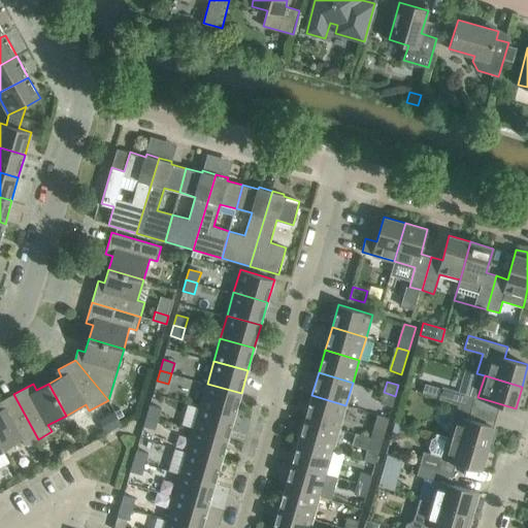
[(234,416),(241,393),(207,384),(200,406),(234,416)]
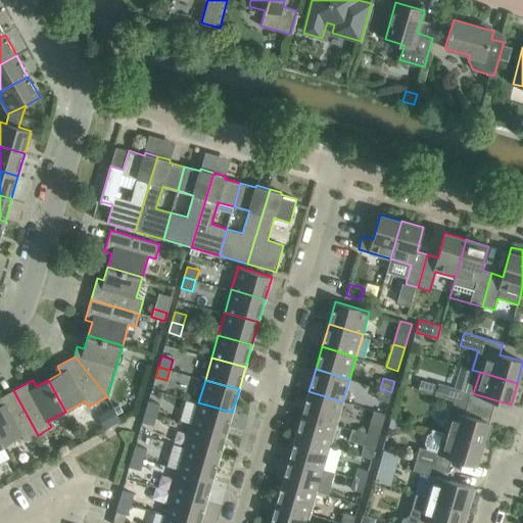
[(426,381),(423,391),(435,394),(438,384),(426,381)]
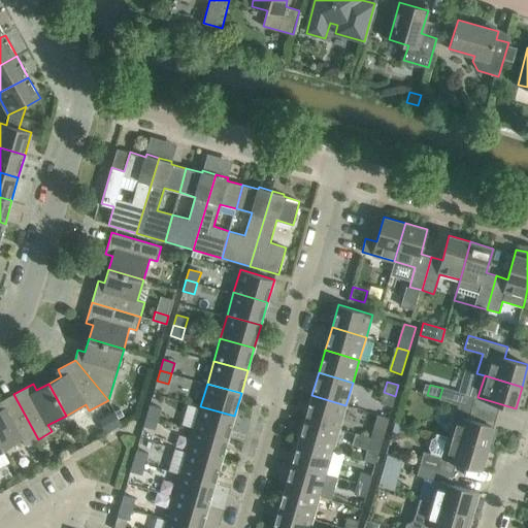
[(442,388),(439,398),(459,404),(472,407),(475,396),(442,387),(442,388)]
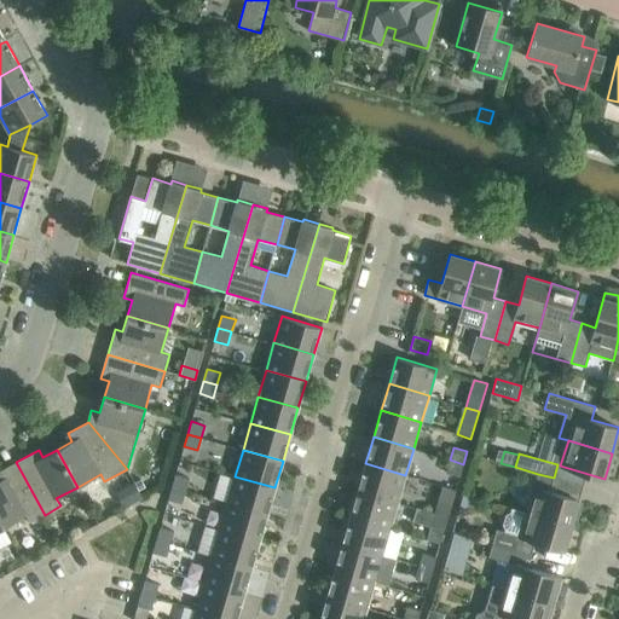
[(460,476),(463,464),(450,460),(446,473),(460,476)]
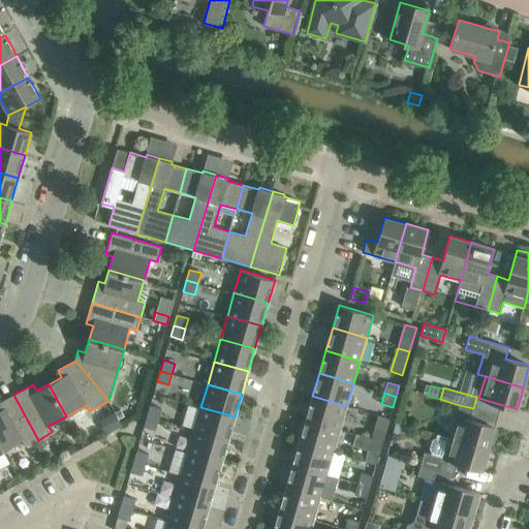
[(0,445),(3,450),(23,440),(26,446),(38,440),(13,395),(0,402),(0,445)]
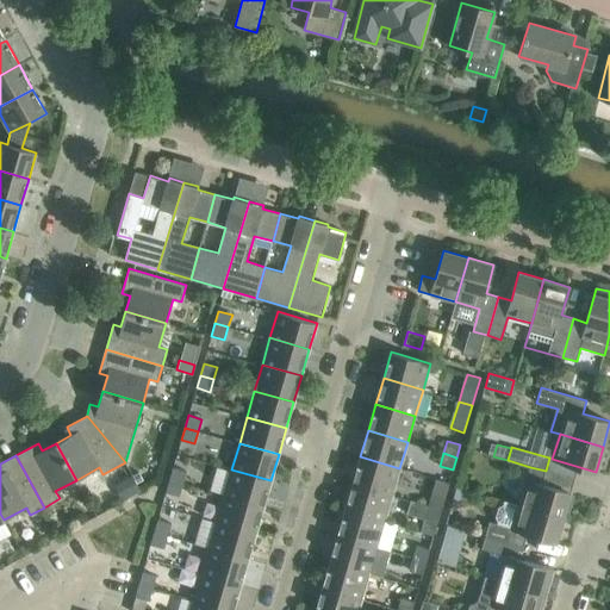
[(392,495),(399,468),(360,456),(353,483),(392,495)]
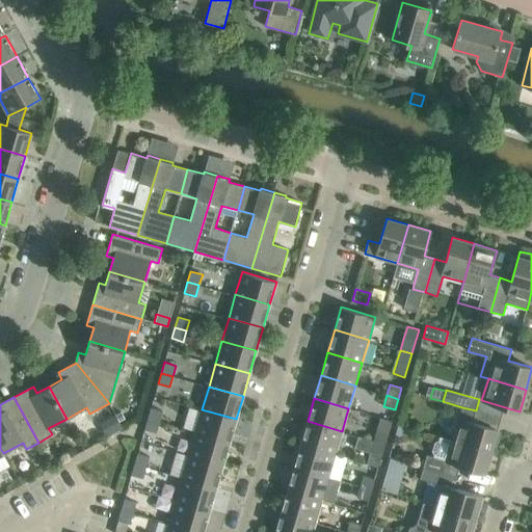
[(151,407),(148,419),(159,422),(162,410),(151,407)]
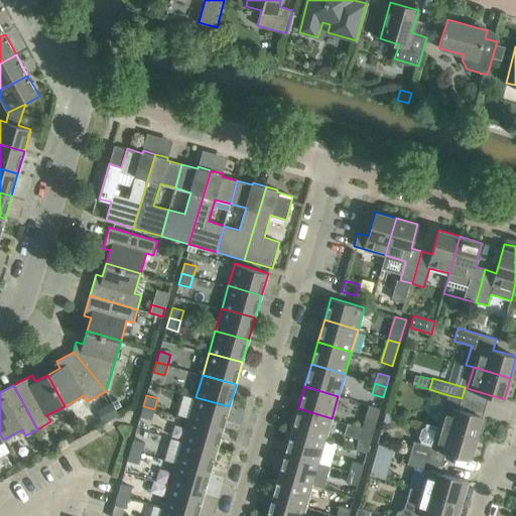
[(459,409),(462,398),(448,395),(439,426),(477,437),(483,416),(459,409)]
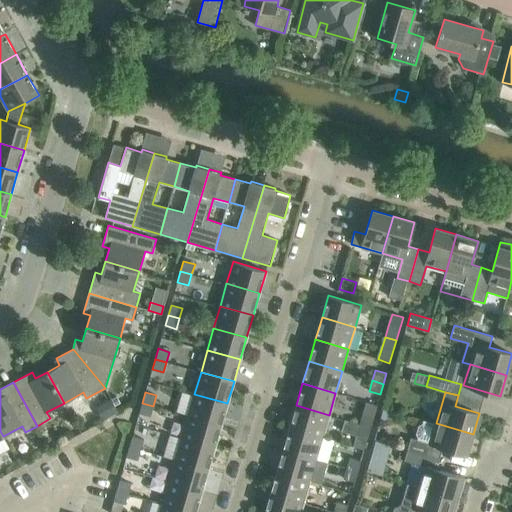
[(221,426),(227,403),(194,394),(188,416),(221,426)]
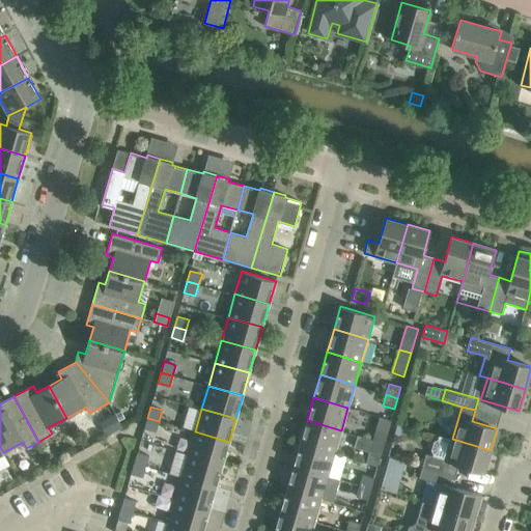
[(114,415),(104,421),(111,435),(122,428),(114,415)]
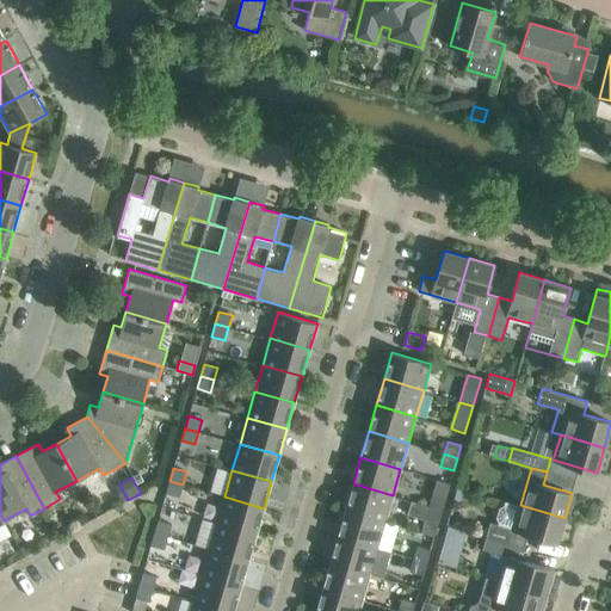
[(179,497),(183,485),(170,481),(166,493),(179,497)]
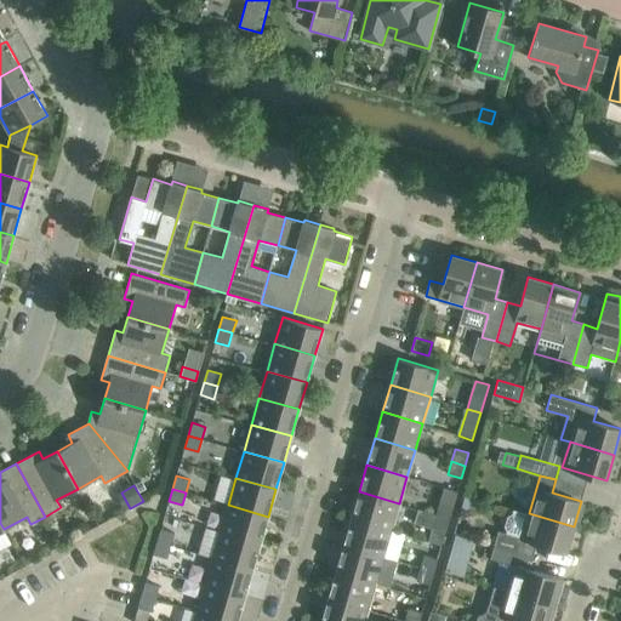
[(392,530),(399,503),(359,491),(352,519),(392,530)]
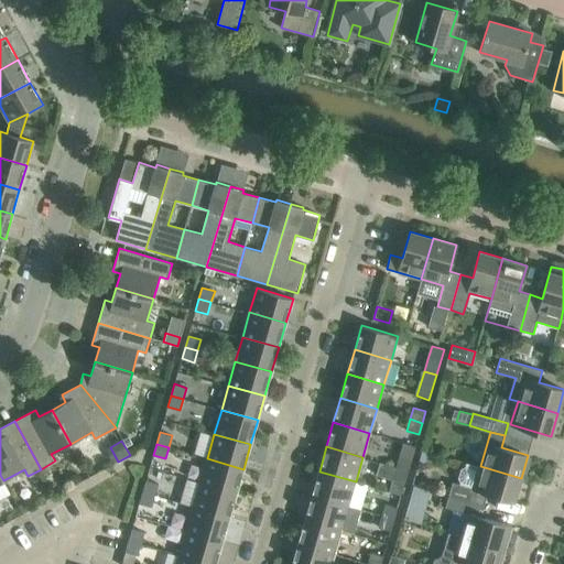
[(399,456),(396,467),(409,470),(412,459),(399,456)]
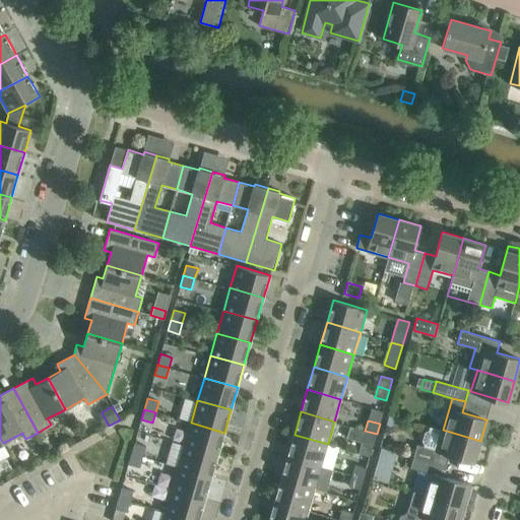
[(217,455),(224,433),(191,423),(184,445),(217,455)]
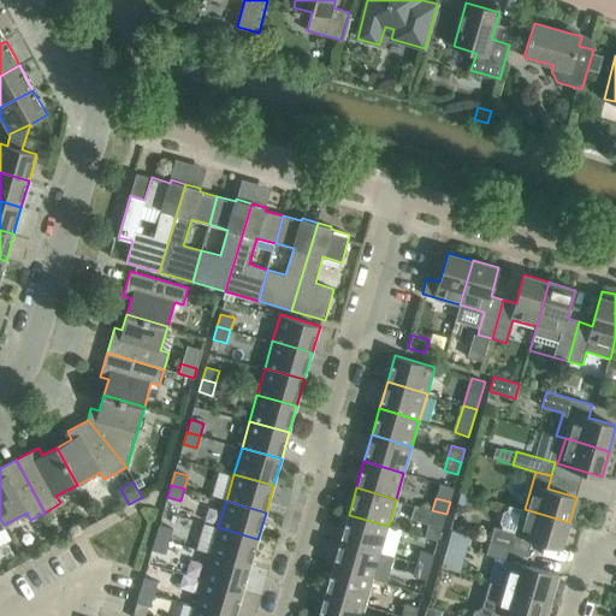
[(561,548),(569,522),(525,509),(517,534),(495,527),(491,540),(513,548),(529,552),(533,539),(561,548)]
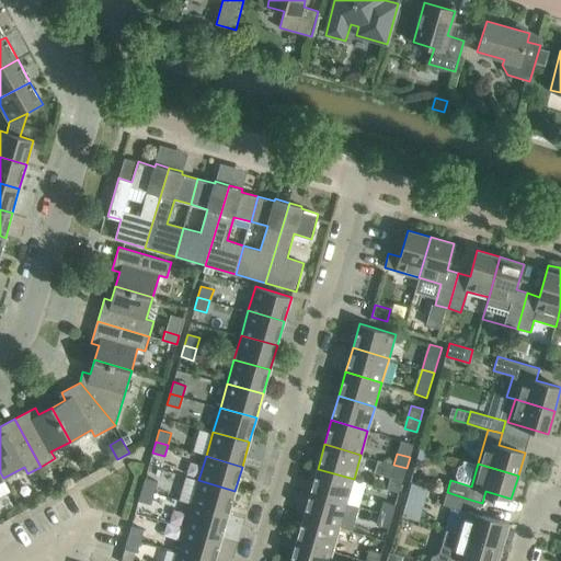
[(403,480),(407,468),(393,465),(390,477),(403,480)]
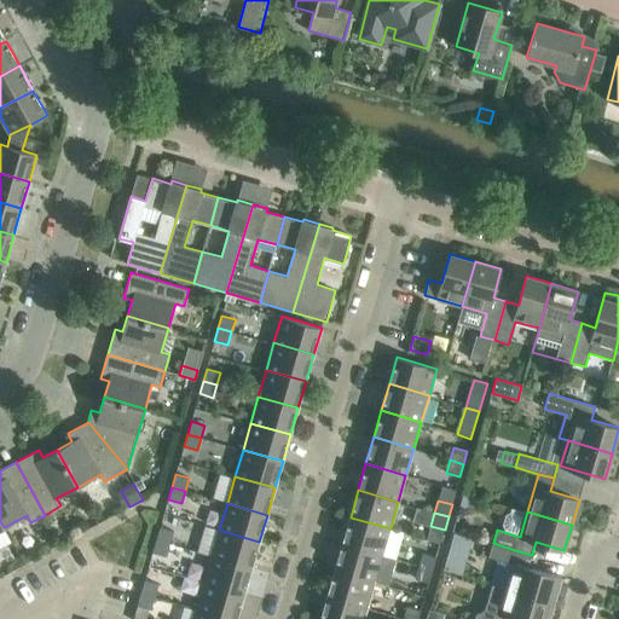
[(382,555),(391,528),(351,518),(342,544),(382,555)]
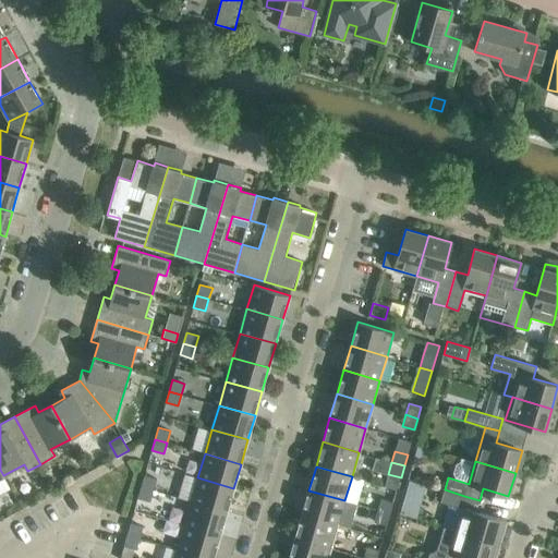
[(157,478),(145,475),(142,486),(154,490),(157,478)]
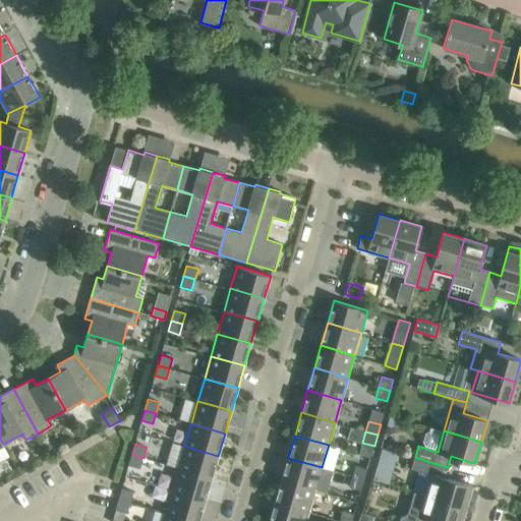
[(212,478),(218,456),(184,446),(178,468),(212,478)]
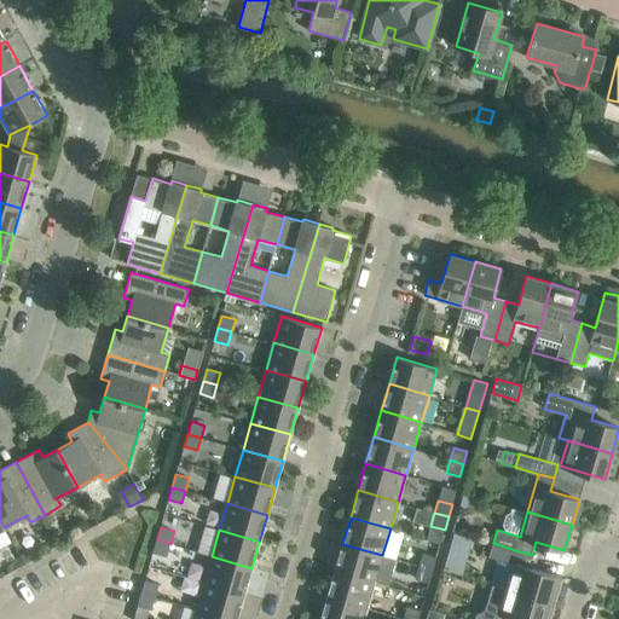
[(167,556),(171,544),(157,539),(154,553),(167,556)]
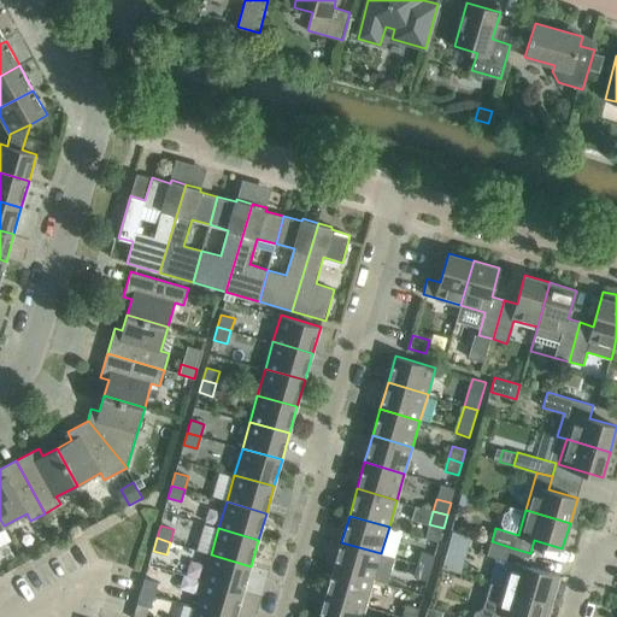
[(526,565),(530,553),(513,548),(492,541),(487,554),(510,562),(503,587),(553,601),(560,576),(526,565)]
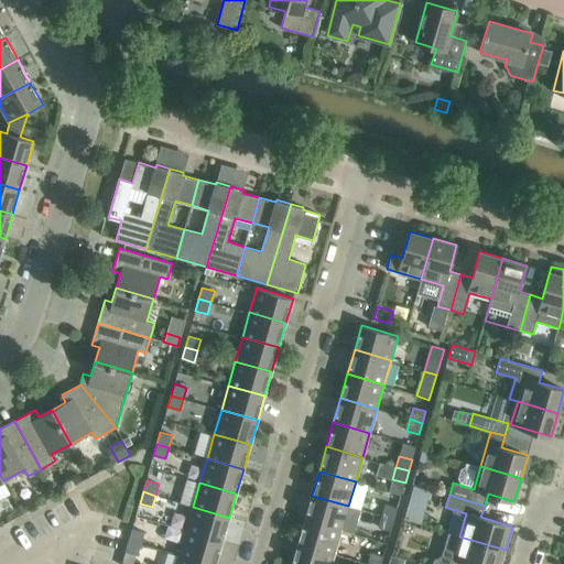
[(342,530),(348,506),(312,496),(305,520),(342,530)]
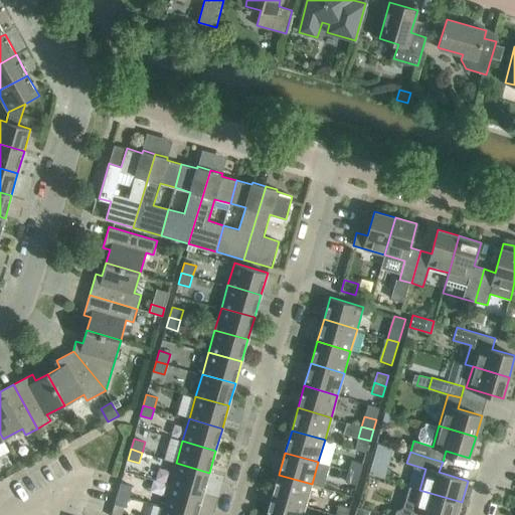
[(363,464),(352,461),(349,471),(360,474),(363,464)]
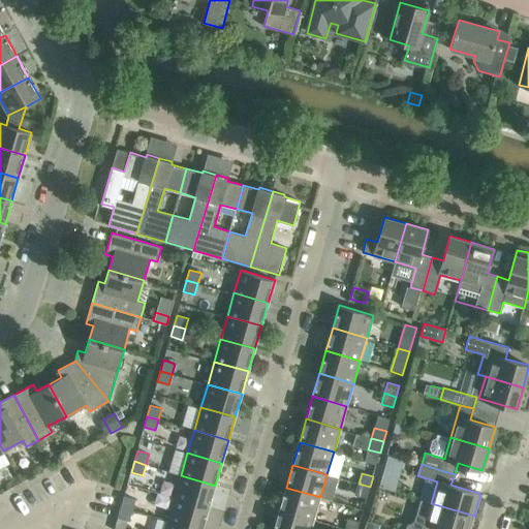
[(209,508),(215,486),(181,475),(175,498),(209,508)]
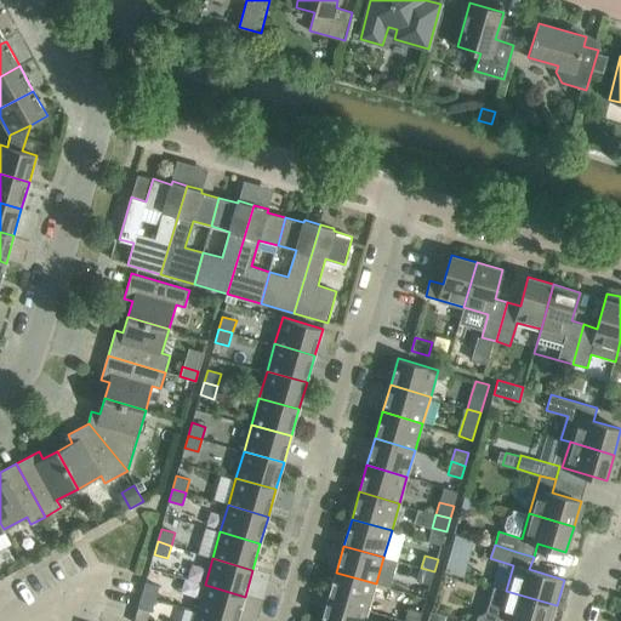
[(431,585),(434,571),(421,568),(417,580),(431,585)]
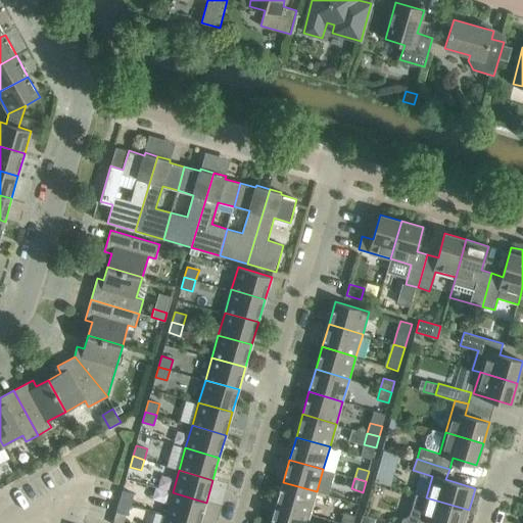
[(310,514),(317,491),(283,482),(276,505),(310,514)]
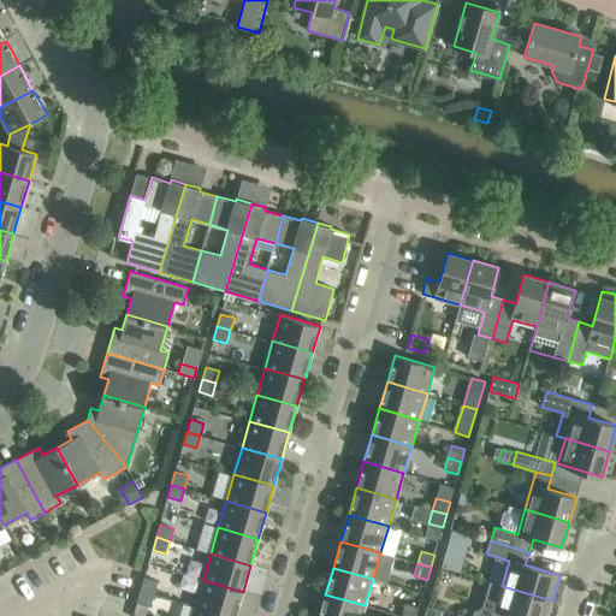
[(158,581),(144,578),(141,590),(154,593),(158,581)]
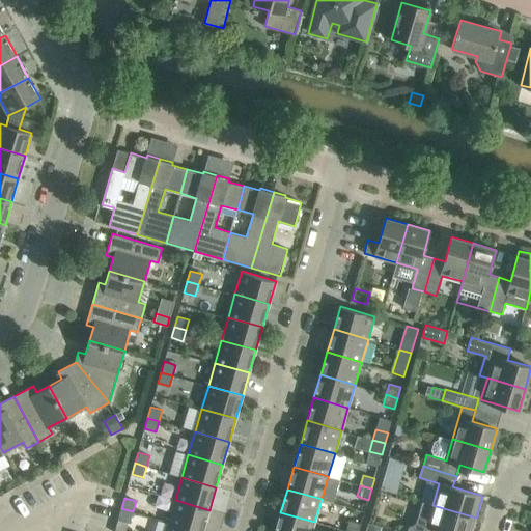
[(195,530),(202,530),(210,510),(175,500),(168,523),(195,530)]
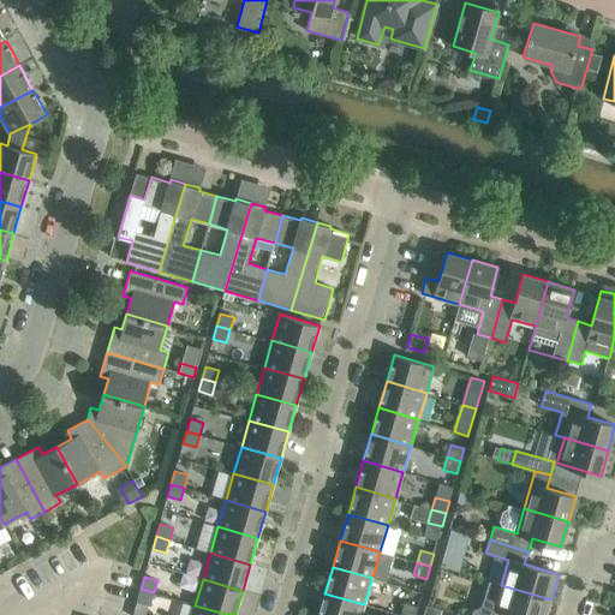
[(512,614),(545,614),(551,599),(501,585),(489,580),(482,607),(473,610),(472,614),(508,614),(509,614),(512,614)]
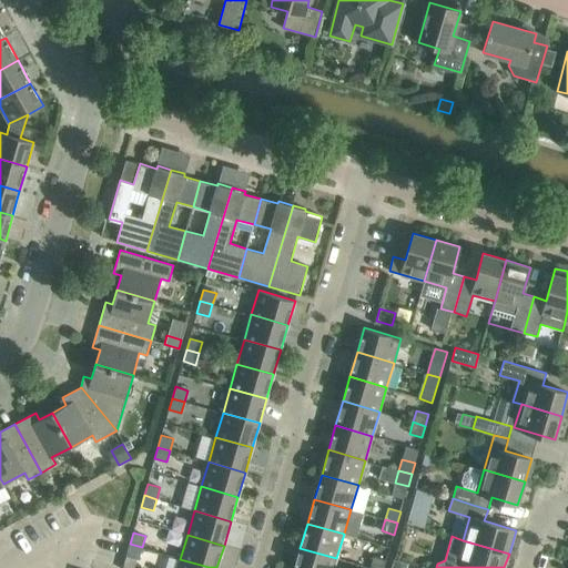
[(139,559),(142,547),(130,544),(127,556),(139,559)]
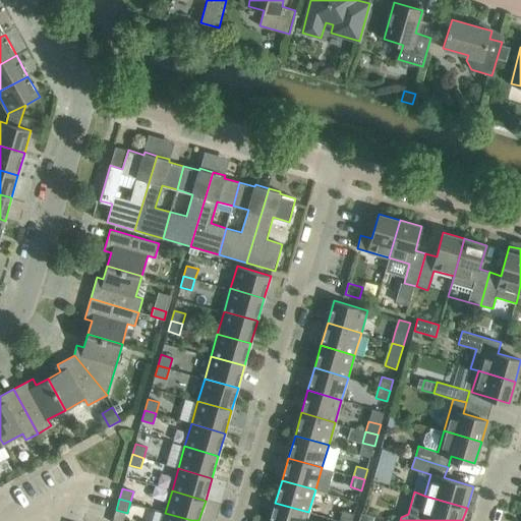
[(305,520),(308,512),(275,503),(269,520),(305,520)]
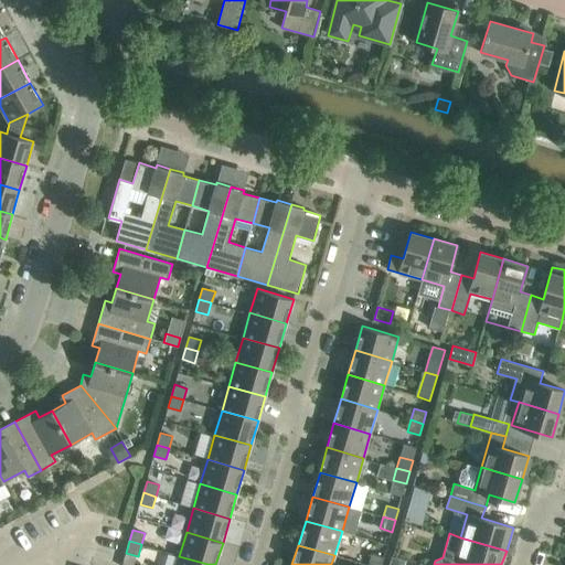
[(372,553),(369,564),(382,564),(384,557),(372,553)]
